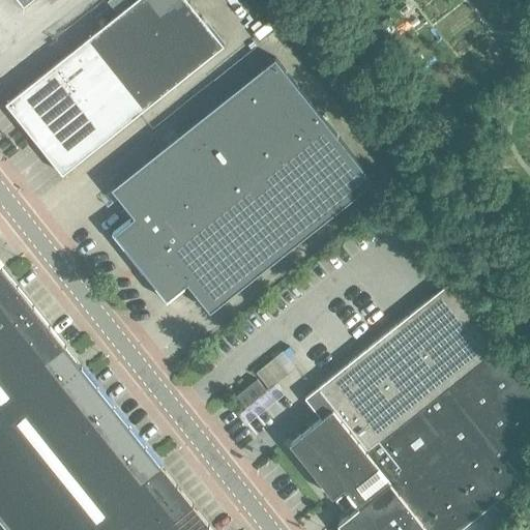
[(63,176),(179,84),(225,49),(185,0),(139,0),(7,106),(63,176)]
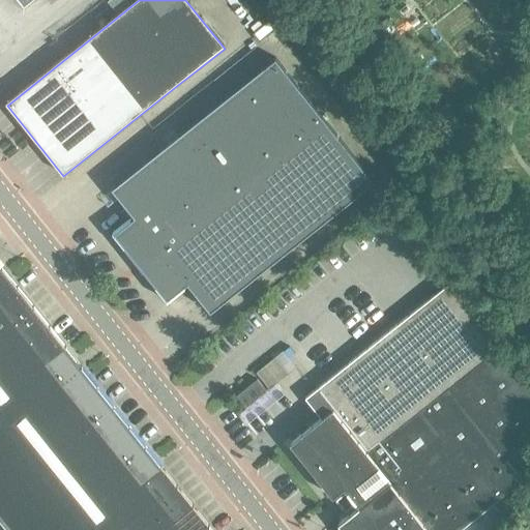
[(211,311),(374,181),(276,58),(113,188),(136,216),(115,233),(169,299),(188,283),(211,311)]
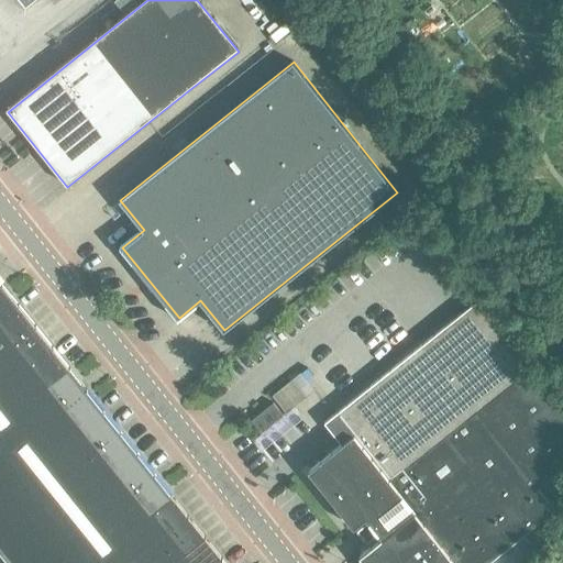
[(227,562),(0,280),(0,548),(7,555),(11,562),(227,562)]
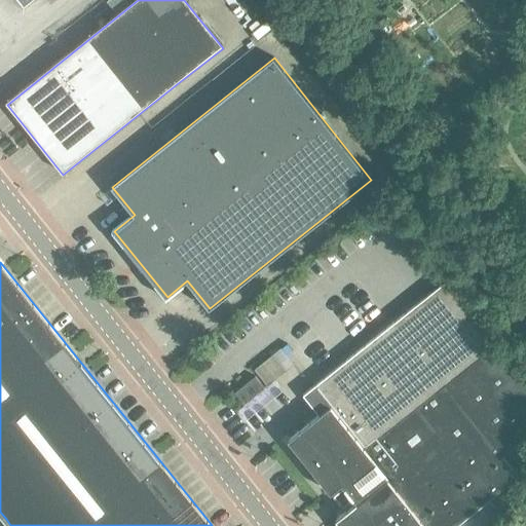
[(455,525),(519,476),(503,455),(525,437),(525,379),(447,279),(303,395),(320,415),(289,440),(331,492),(342,484),(345,488),(344,488),(353,499),(354,499),(357,503),(336,520),(341,525),(455,525)]
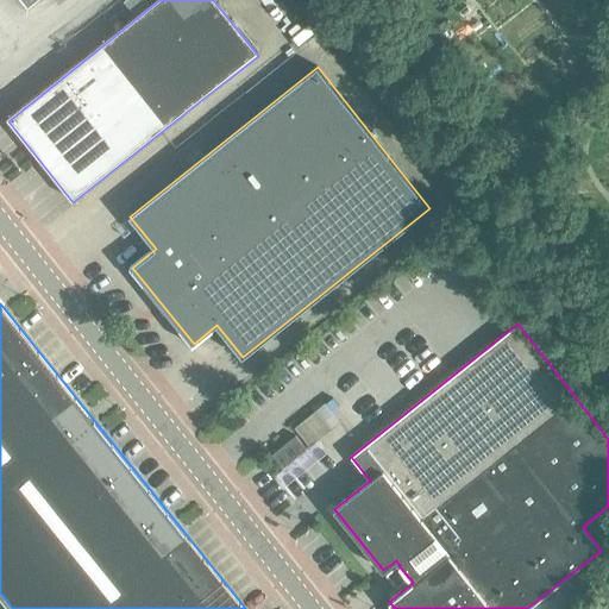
[(316,410),(295,427),(309,446),(331,428),(316,410)]
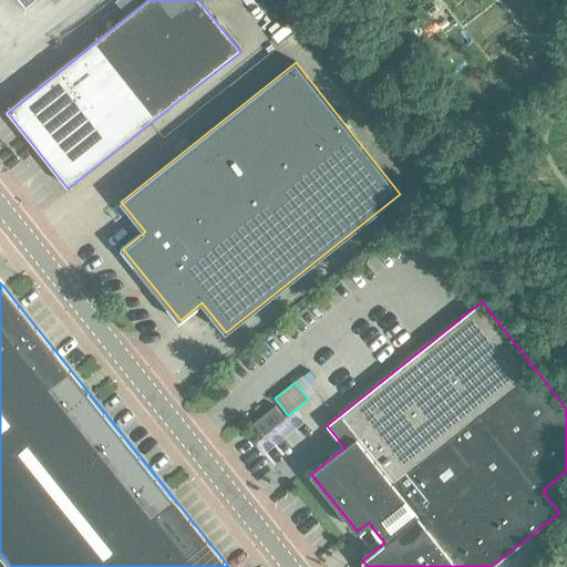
[(266,436),(285,421),(275,409),(256,424),(266,436)]
